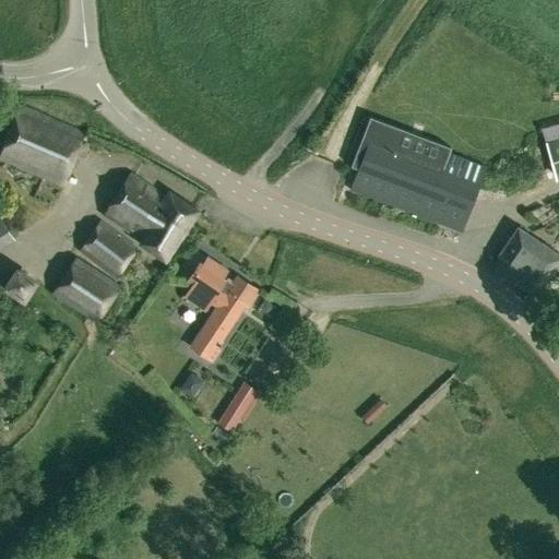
[(0,161),(63,189),(86,132),(21,104),(0,155),(0,161)]
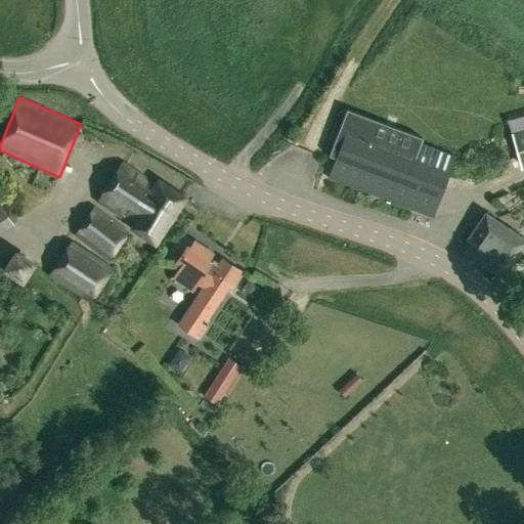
[(373,143),(377,130),(343,118),(332,147),(339,150),(335,161),(334,164),(329,179),(417,213),(432,219),(439,202),(456,156),(421,142),(415,159),(373,143)]
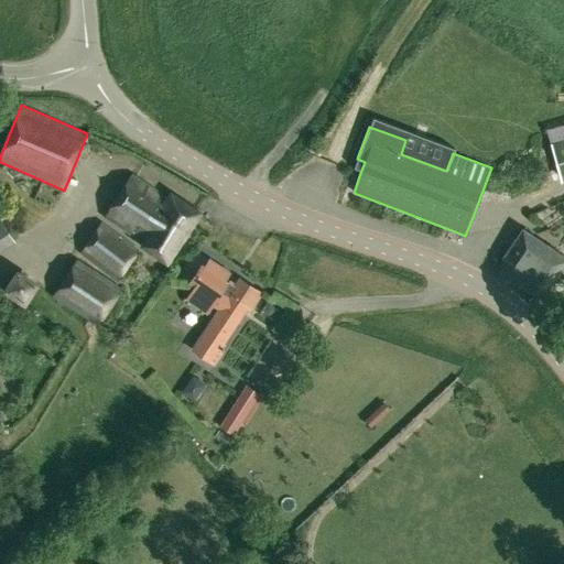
[(562,182),(563,181),(563,140),(551,144),(562,182)]
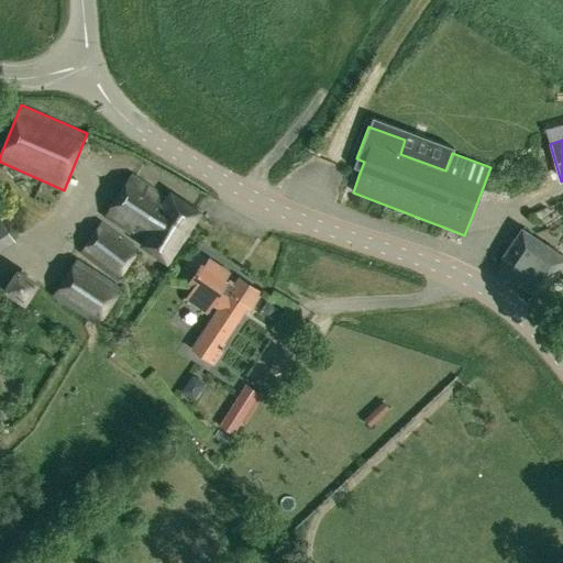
[(167,263),(199,214),(172,196),(169,198),(132,173),(103,219),(131,236),(133,233),(142,240),(140,244),(167,263)]
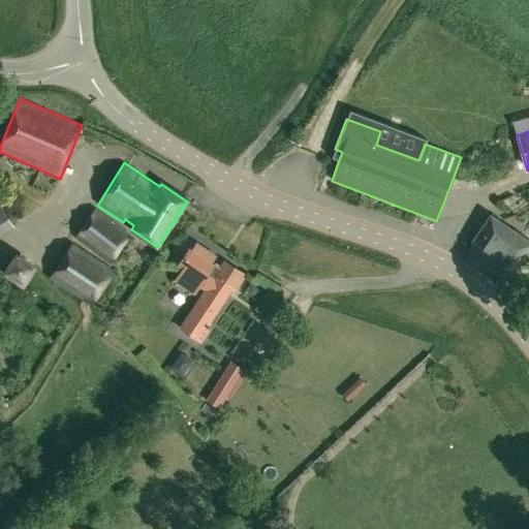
[(0,232),(13,224),(0,204),(0,232)]
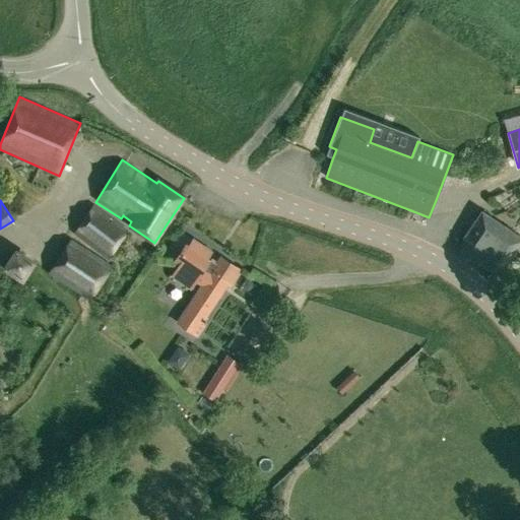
[(109,260),(128,231),(92,205),(74,236),(109,260)]
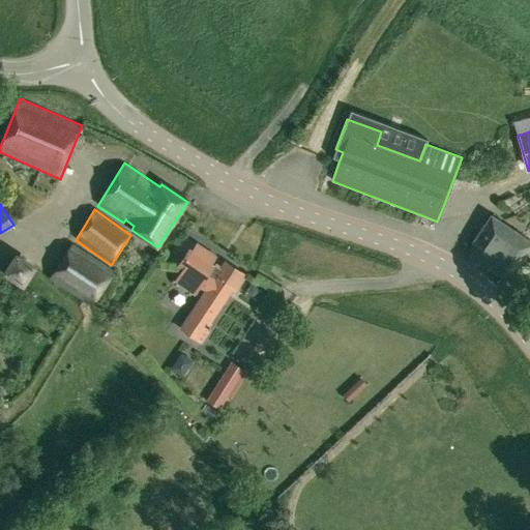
[(529,249),(529,241),(512,230),(492,215),(491,215),(471,242),(469,257),(505,280),(517,271),(529,249)]
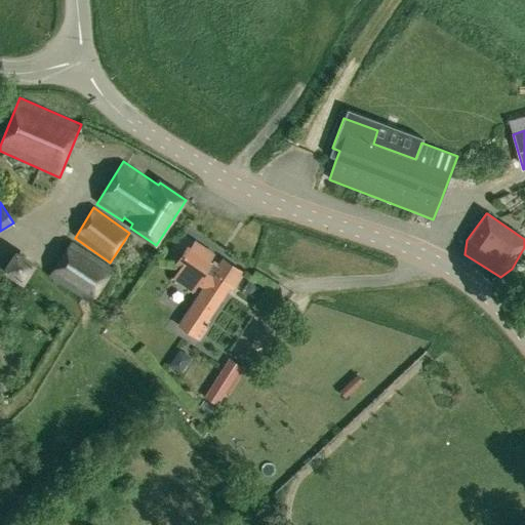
[(114,269),(72,241),(48,277),(90,305),(114,269)]
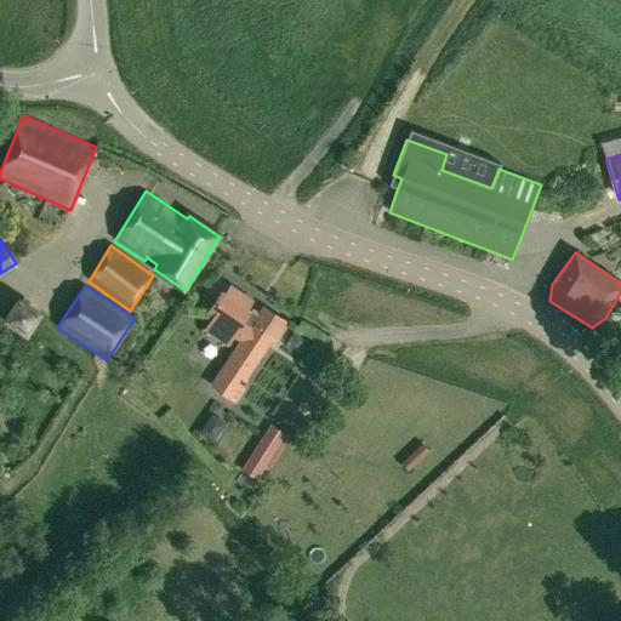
[(283,323),(263,309),(257,318),(249,312),(246,311),(252,301),(232,288),(226,297),(222,295),(210,313),(215,315),(205,330),(228,346),(234,336),(241,341),(211,386),(235,402),(245,388),(241,386),(273,339),(283,323)]
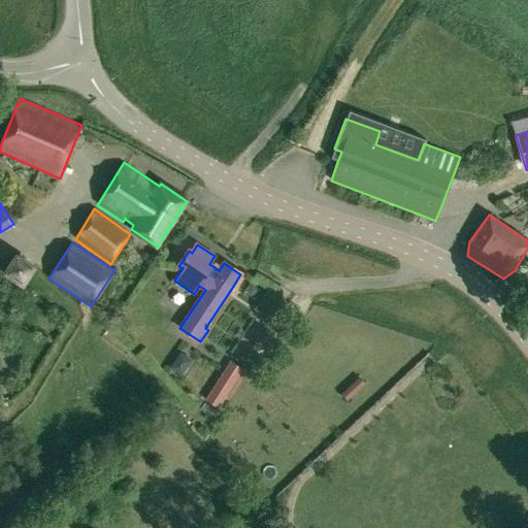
[(225,397),(242,370),(230,362),(213,390),(225,397)]
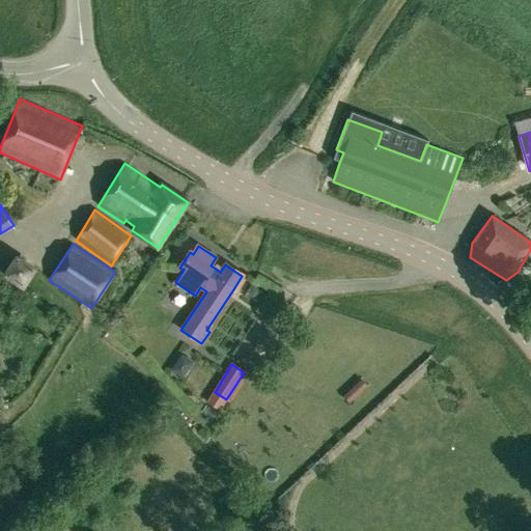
[(220,410),(226,399),(215,392),(208,401),(220,410)]
